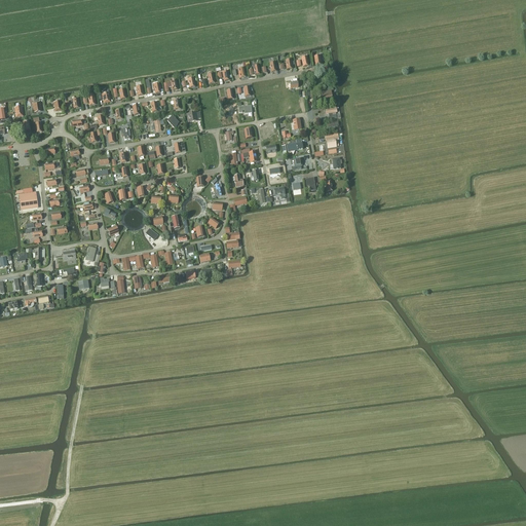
[(331,92),(320,94),(322,104),(332,103),(331,92)]
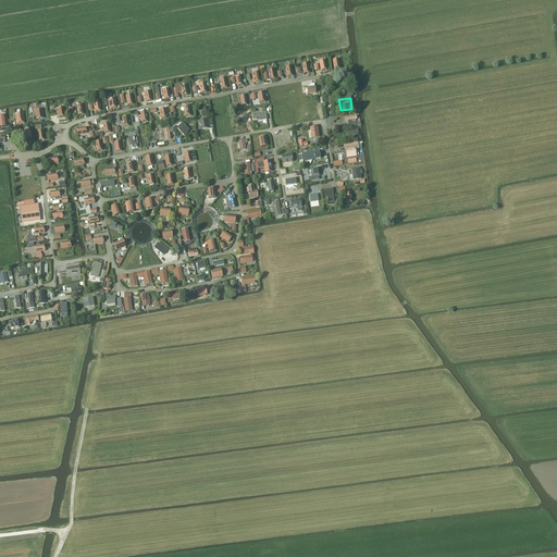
[(110,110),(118,109),(115,99),(108,100),(110,110)]
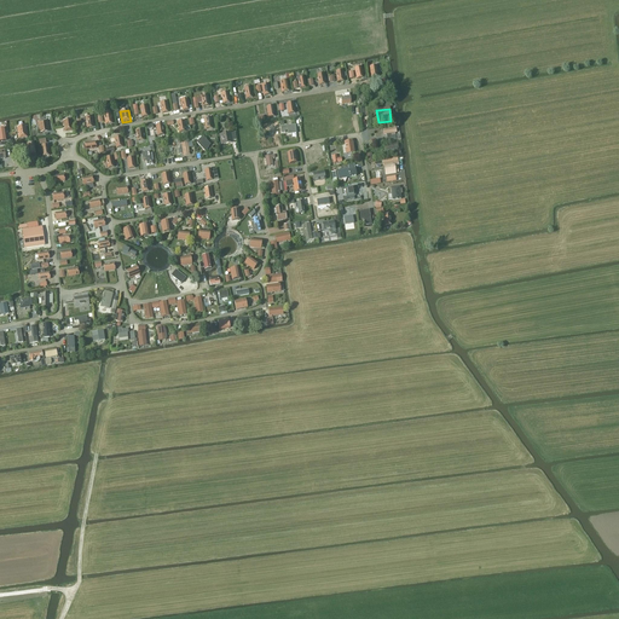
[(40,133),(48,132),(47,121),(39,123),(40,133)]
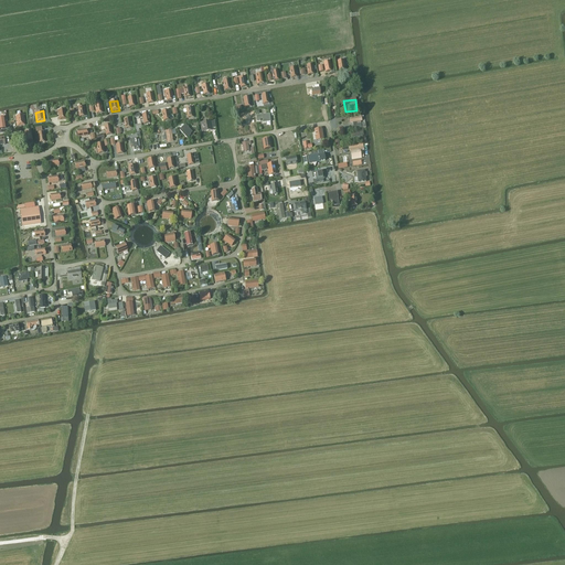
[(65,110),(57,112),(59,116),(59,115),(60,117),(59,117),(59,120),(66,119),(65,110)]
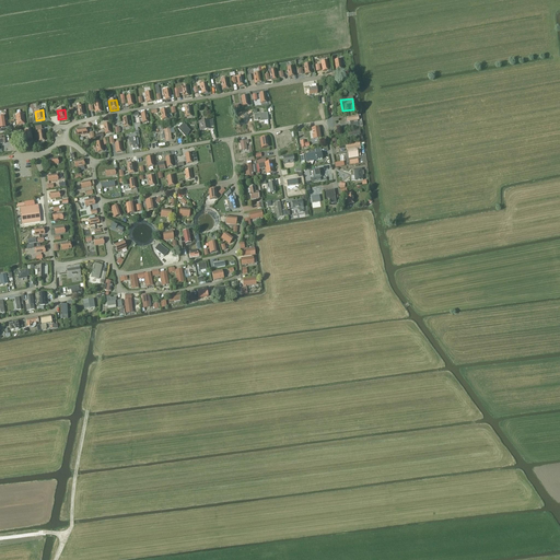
[(357,116),(346,118),(347,123),(350,121),(351,128),(359,126),(358,120),(359,120),(358,116),(357,116)]
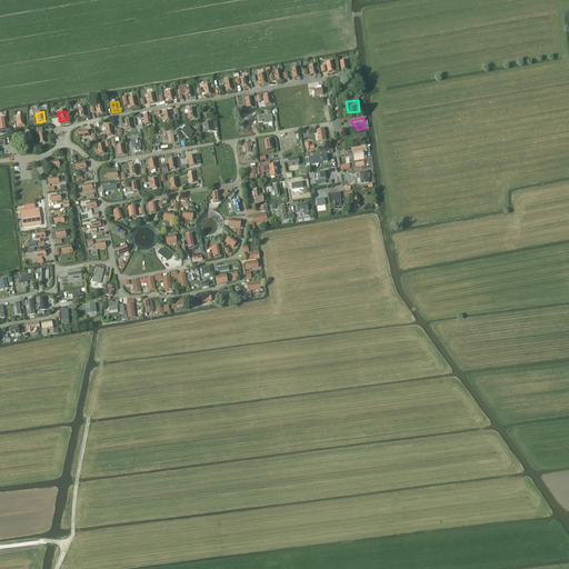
[(222,121),(225,129),(232,128),(231,119),(222,121)]
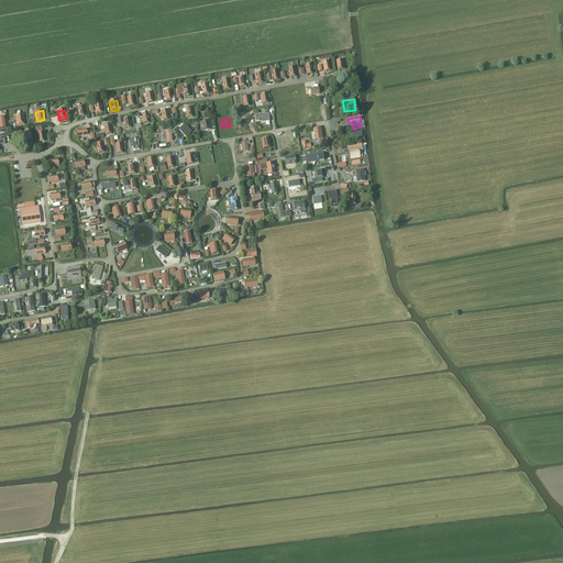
[(201,132),(210,130),(209,122),(200,123),(201,132)]
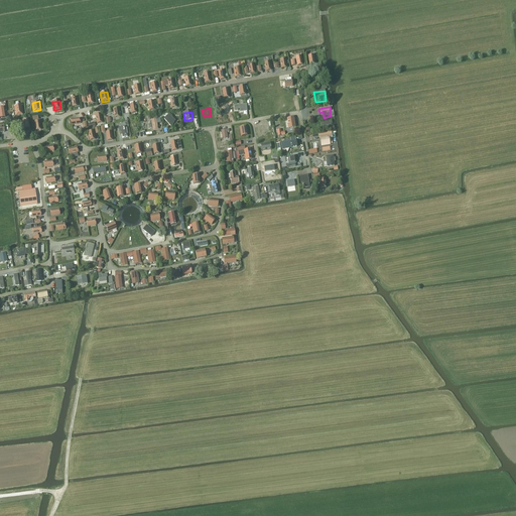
[(169,114),(164,119),(170,127),(174,123),(173,123),(175,121),(172,118),(170,116),(169,114)]
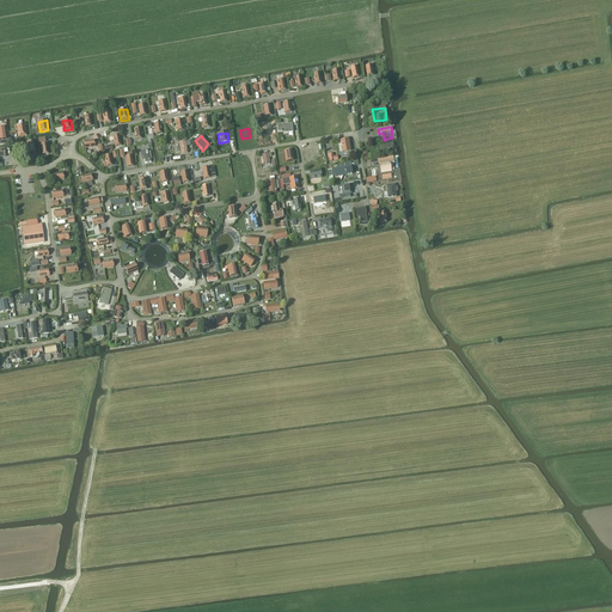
[(179,145),(177,146),(177,147),(179,147),(181,153),(187,153),(185,147),(190,146),(189,141),(179,142),(179,145)]
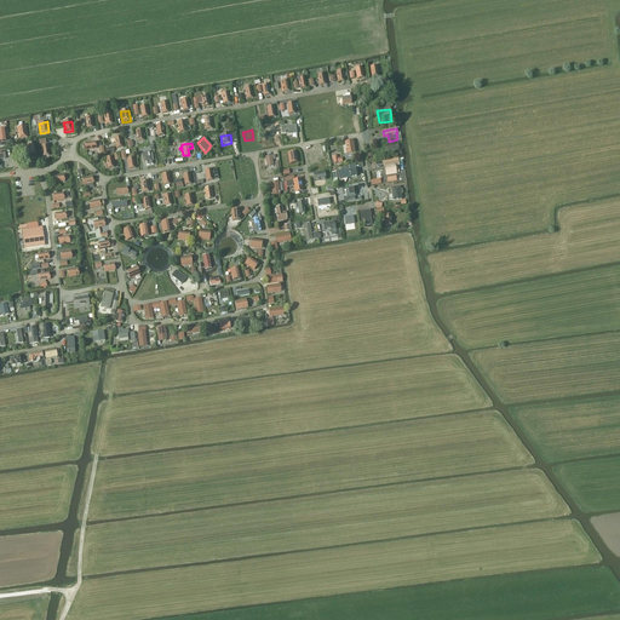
[(149,153),(143,154),(144,162),(147,162),(147,166),(153,165),(153,161),(150,161),(149,153)]
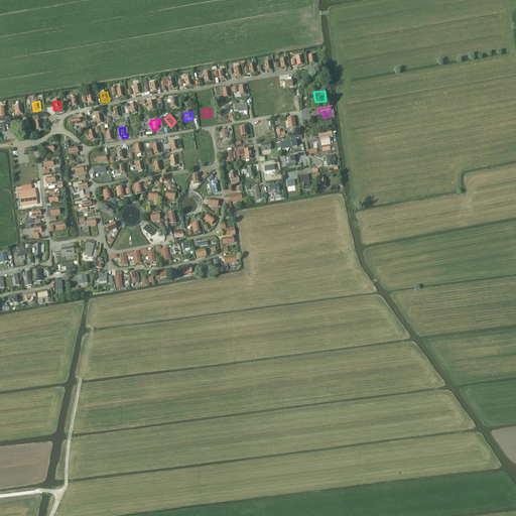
[(247,127),(239,128),(240,133),(241,137),(248,136),(248,132),(247,127)]
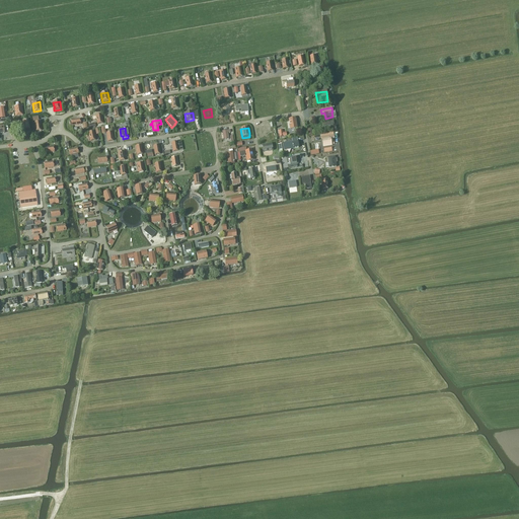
[(326,135),(321,135),(322,140),(323,146),(331,145),(335,144),(334,139),(334,138),(334,134),(326,135)]
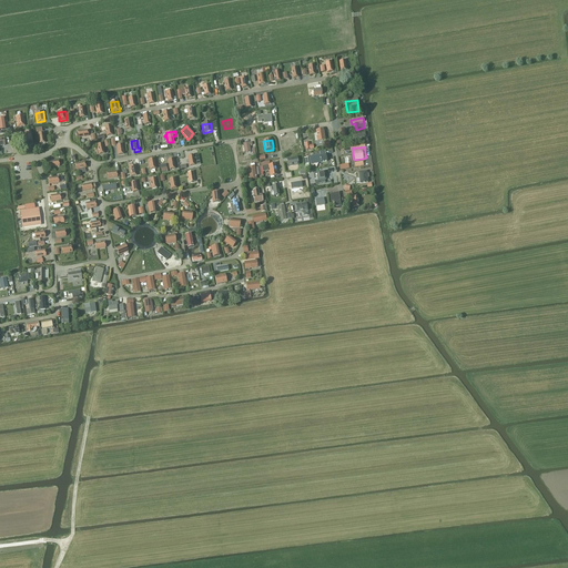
[(270,162),(260,163),(261,166),(262,166),(263,173),(270,172),(271,178),(277,176),(276,165),(270,165),(270,162)]
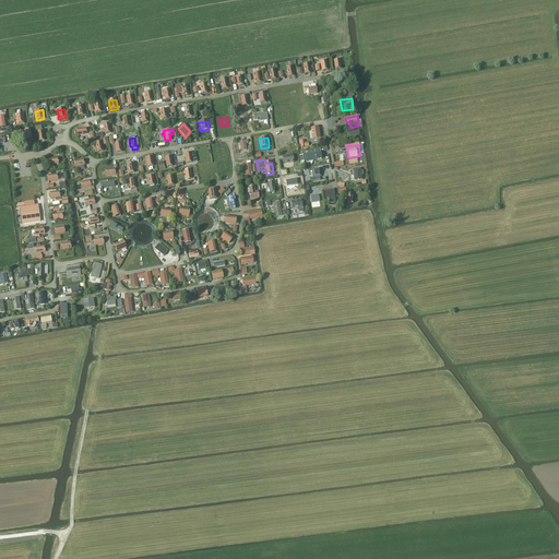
[(360,169),(353,170),(354,181),(361,180),(361,176),(363,175),(363,170),(360,171),(360,169)]
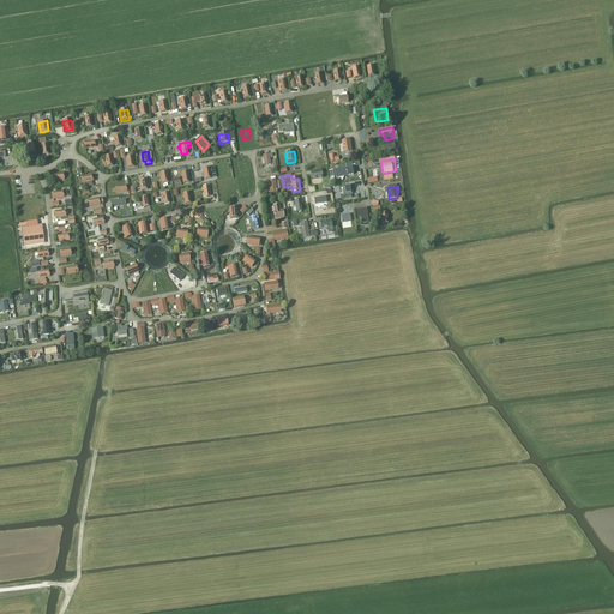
[(280,205),(274,206),(275,212),(276,220),(284,218),(283,211),(281,211),(280,205)]
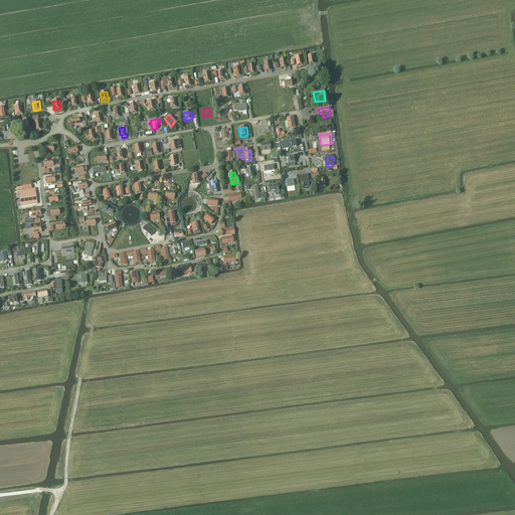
[(200,183),(199,174),(192,175),(193,184),(200,183)]
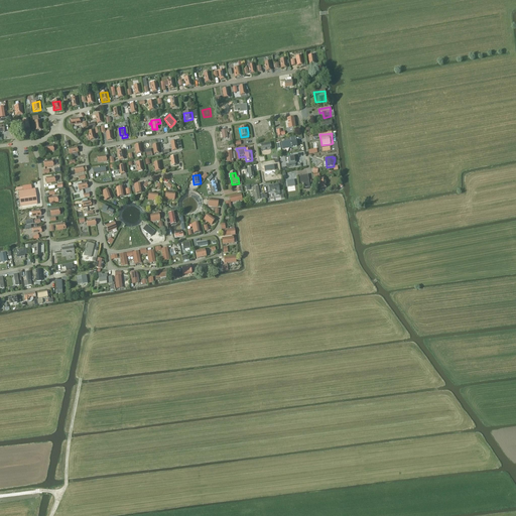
[(307,175),(299,176),(300,183),(303,183),(304,185),(304,188),(309,187),(309,184),(307,175)]
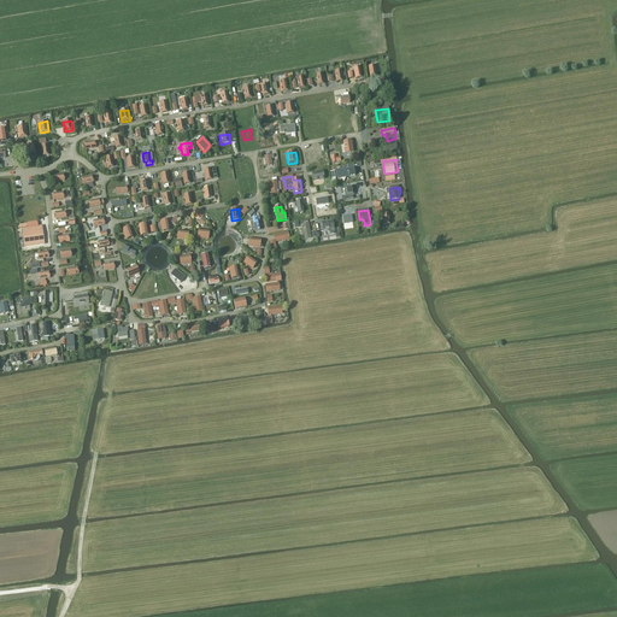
[(250,221),(246,221),(250,233),(253,231),(259,230),(256,218),(250,219),(250,221)]
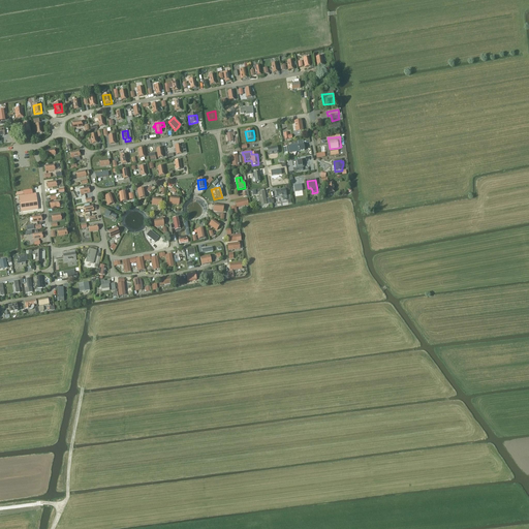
[(137,190),(138,199),(147,198),(145,188),(137,190)]
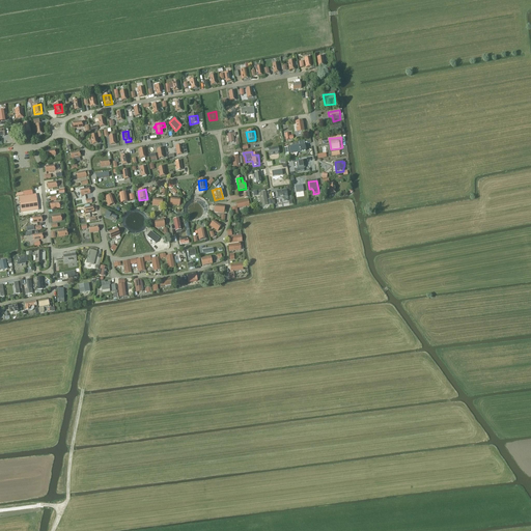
[(286,191),(277,192),(278,198),(282,198),(283,201),(287,201),(286,197),(287,197),(286,191)]
